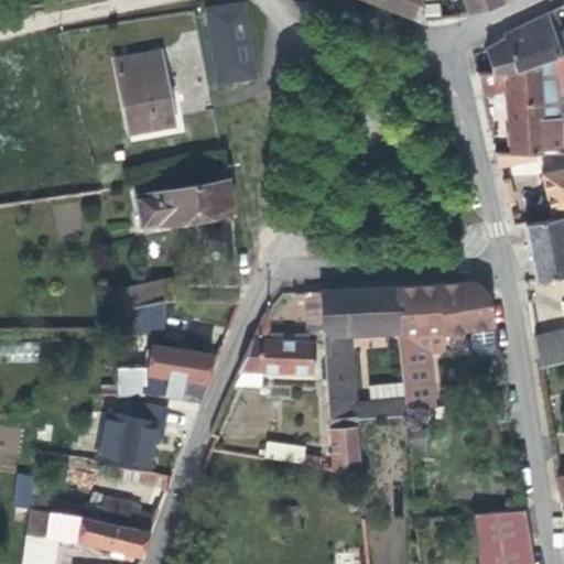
[(369,0),(421,19),(422,19),(420,0),(369,0)]
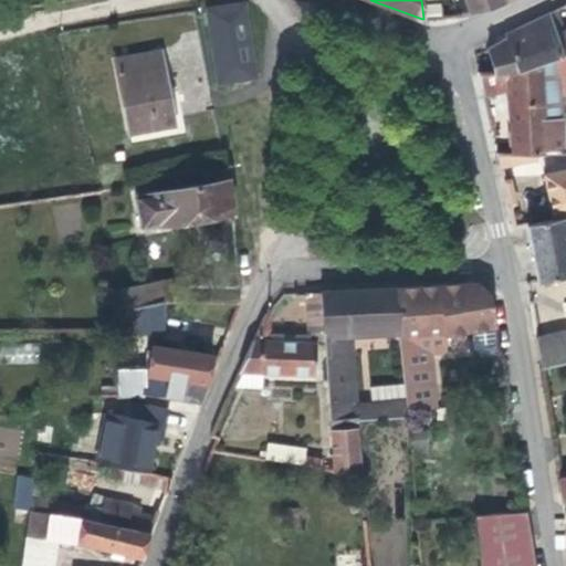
[(465,0),(471,13),(500,4),(510,0),(465,0)]
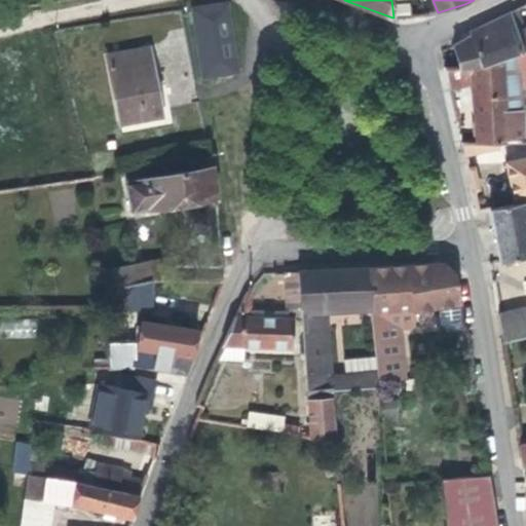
[(238,72),(228,2),(192,7),(202,78),(238,72)]
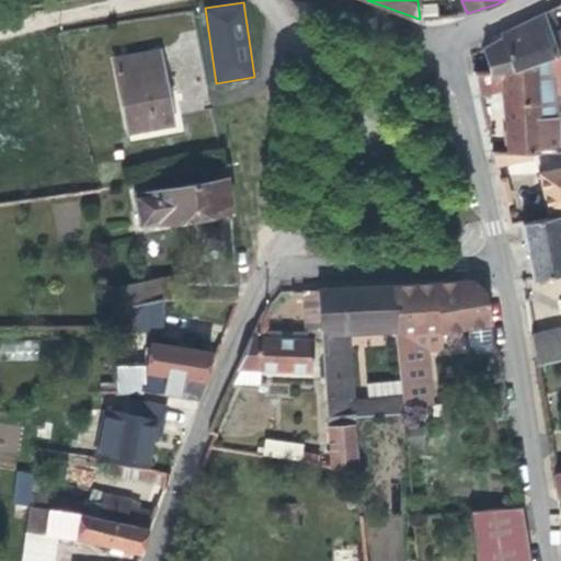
[(483,47),(490,72),(500,71),(512,69),(550,57),(560,53),(560,27),(549,31),(544,13),(501,33),(501,37),(483,47)]
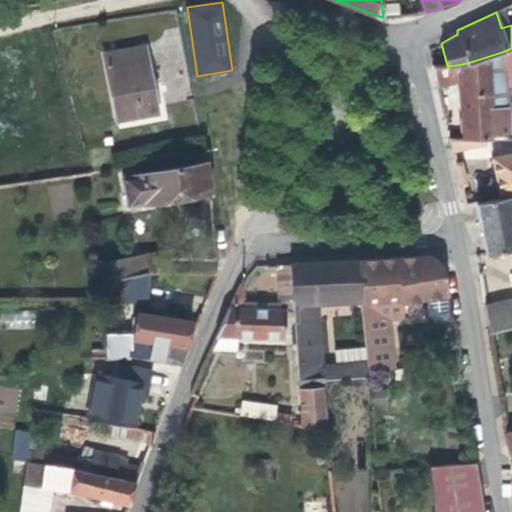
[(117,119),(156,112),(144,46),(105,54),(117,119)]
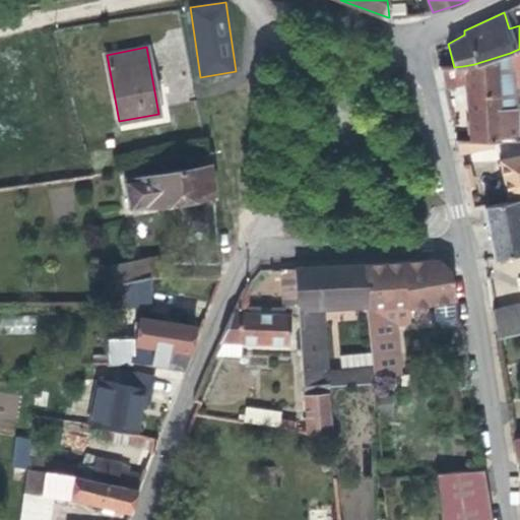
[(519,49),(510,53),(516,85),(519,83),(519,49)]
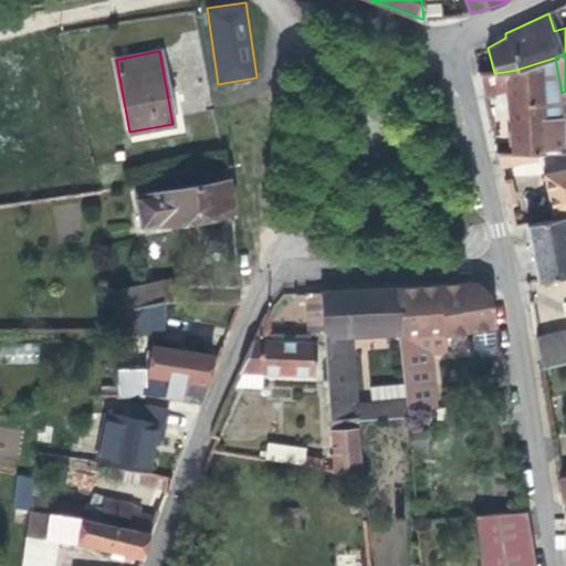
[(516,70),(504,72),(494,73),(478,73),(483,93),(507,88),(512,154),(517,154),(565,150),(565,142),(562,93),(555,58),(516,70)]
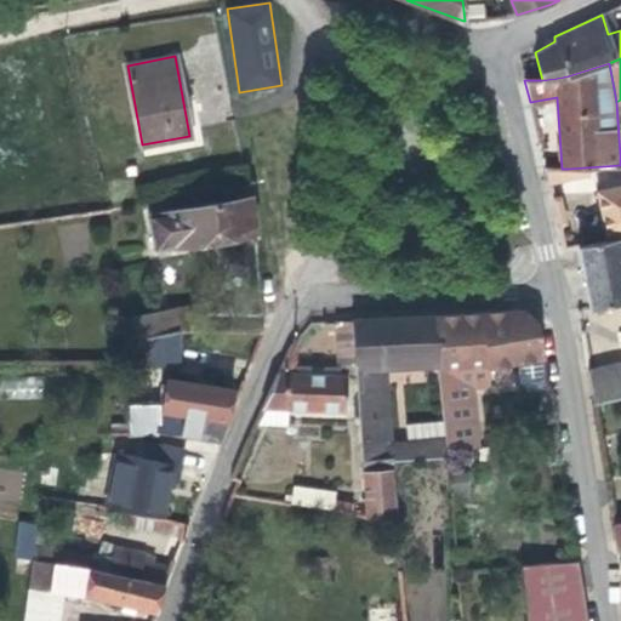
[(562,169),(545,167),(548,183),(570,180),(568,169),(562,169)]
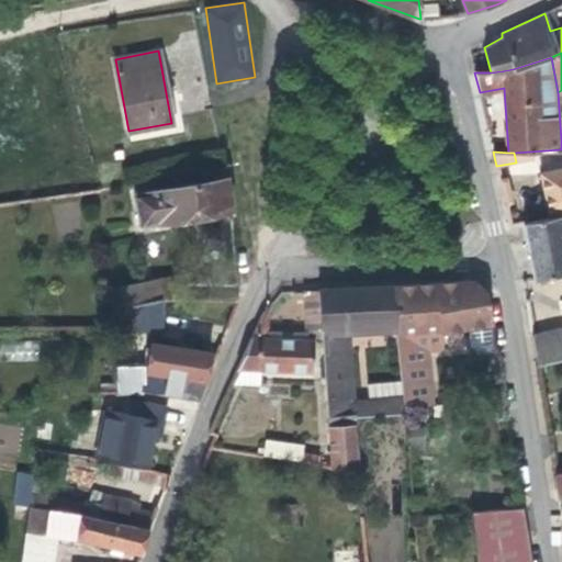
[(561,215),(561,168),(540,172),(550,217),(561,215)]
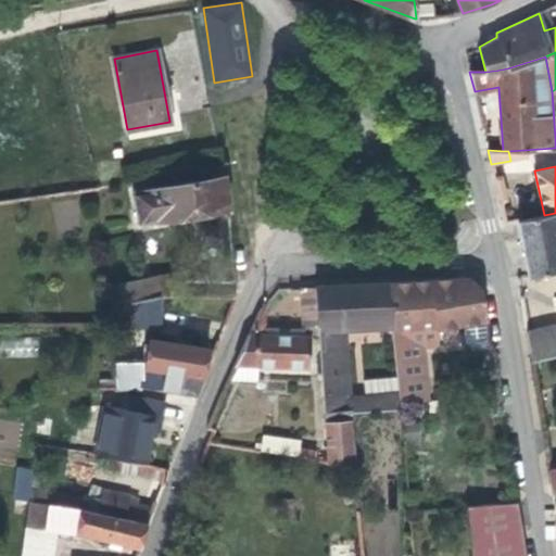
[(228,206),(224,176),(164,187),(162,177),(149,179),(150,189),(133,192),(140,219),(228,206)]
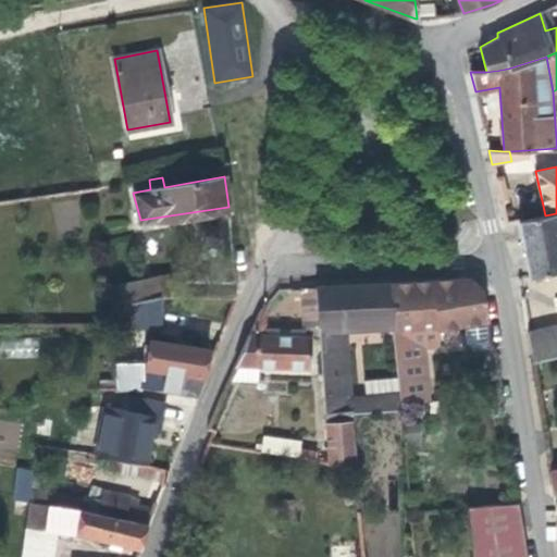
[(530,276),(556,271),(556,217),(556,213),(545,215),(518,221),(530,276)]
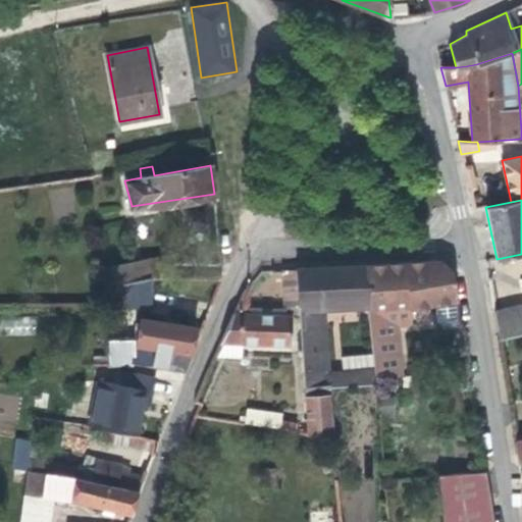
[(151,277),(175,276),(170,253),(110,265),(115,282),(151,277)]
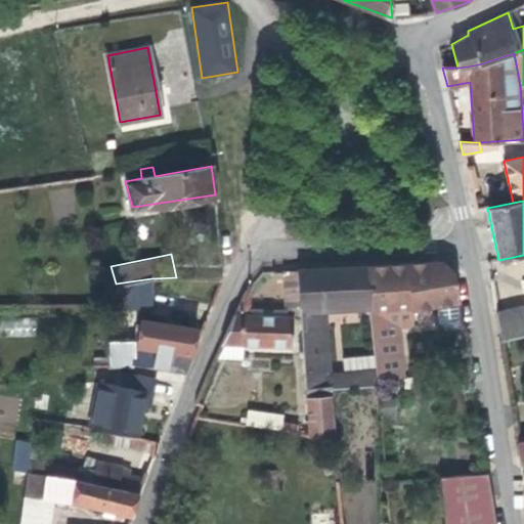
[(444,333),(463,331),(459,302),(453,271),(442,261),(367,266),(370,307),(376,369),(377,380),(403,378),(398,325),(413,324),(411,309),(436,305),(439,326),(444,333)]
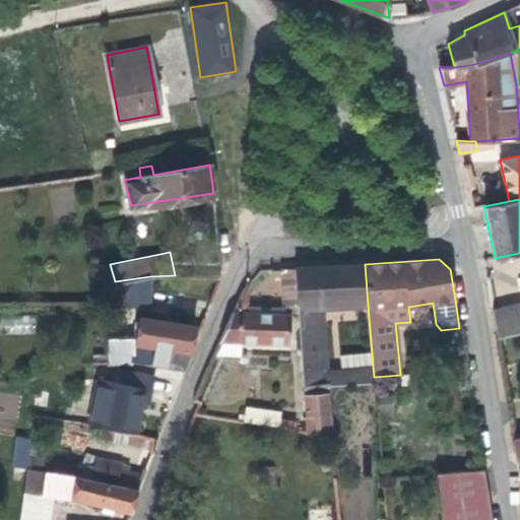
[(109,304),(120,304),(115,281),(110,264),(100,266),(109,304)]
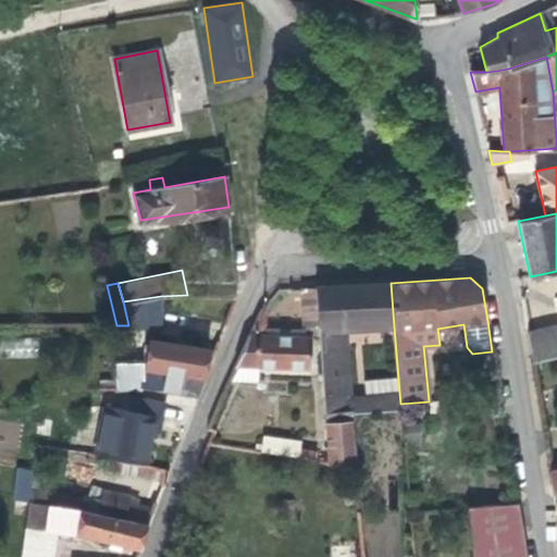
[(316,286),(319,337),(324,413),(351,412),(401,408),(400,404),(399,393),(350,398),(345,329),(394,326),(391,283),(316,286)]
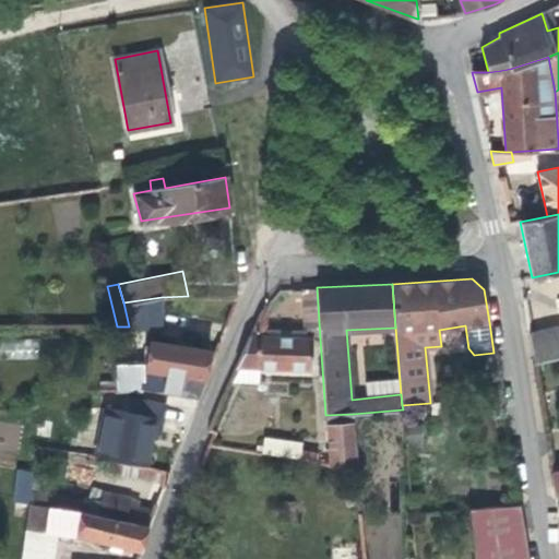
[(308,340),(320,339),(317,287),(302,288),(306,336),(266,335),(268,302),(261,311),(229,381),(259,382),(259,367),(308,368),(308,340)]
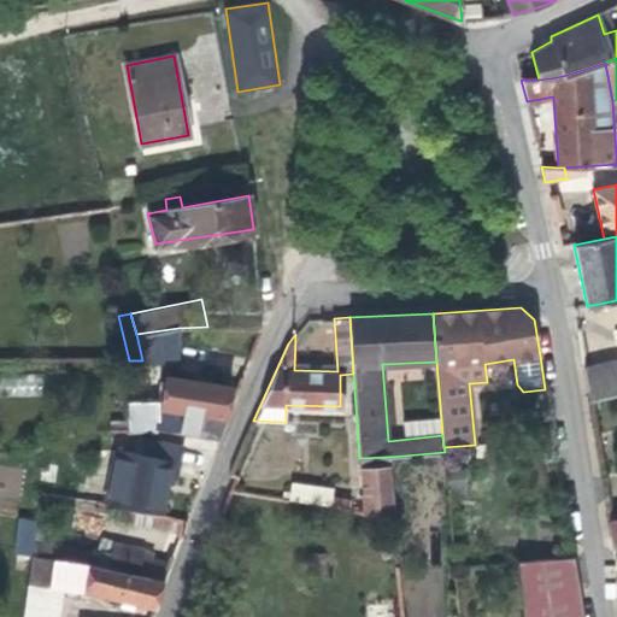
[(178,363),(178,328),(136,334),(142,360),(142,363),(178,363)]
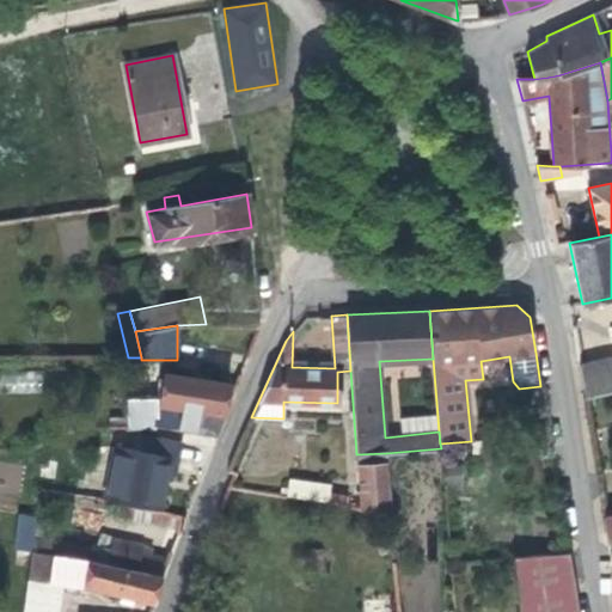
[(583,396),(611,389),(611,357),(611,356),(580,365),(583,396)]
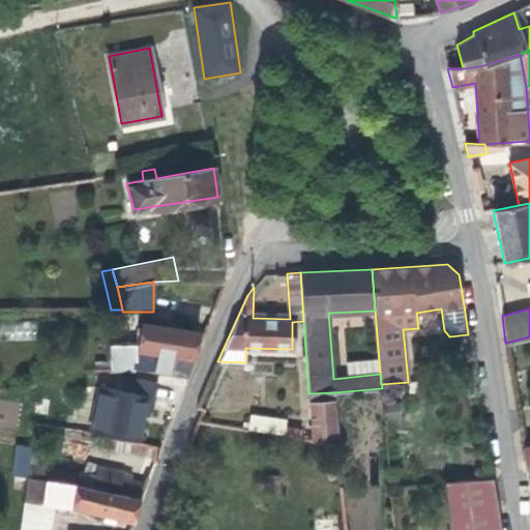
[(136,369),(188,378),(196,358),(193,357),(197,332),(141,324),(137,349),(149,351),(148,357),(134,354),(133,345),(110,346),(111,361),(94,360),(94,370),(136,369)]
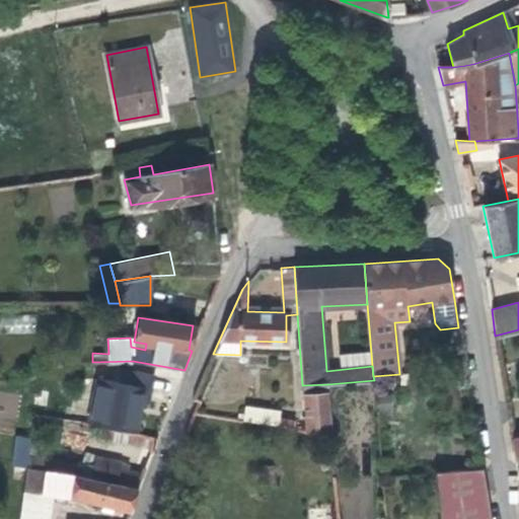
[(189,350),(192,351),(201,327),(193,325),(189,350)]
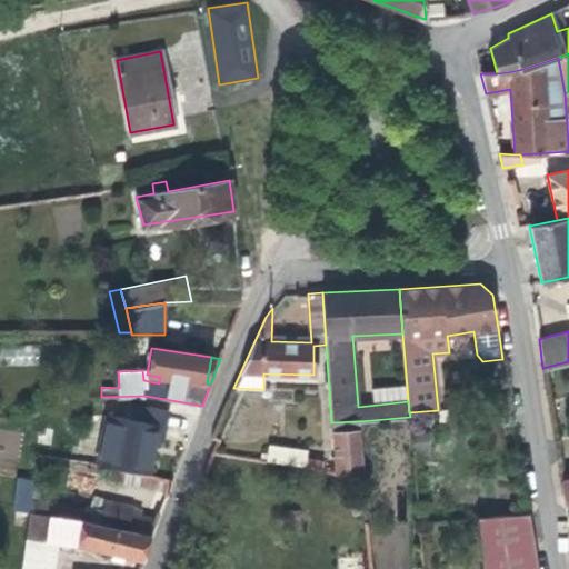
[(98,463),(113,466),(148,473),(155,440),(162,441),(168,411),(135,406),(132,420),(108,415),(98,463)]
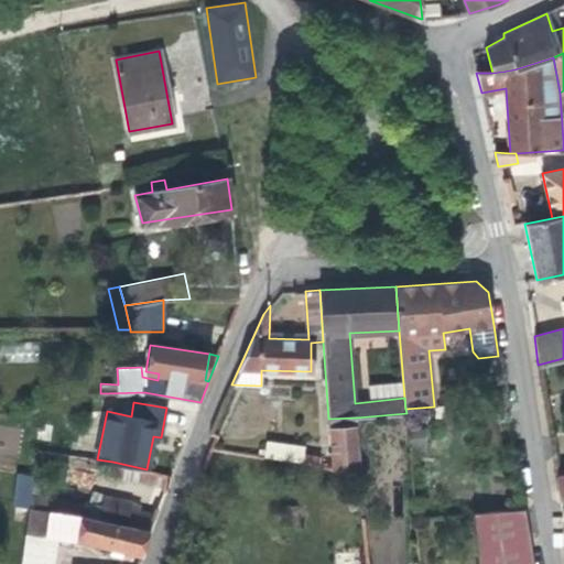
[(436,426),(444,425),(443,409),(434,410),(436,426)]
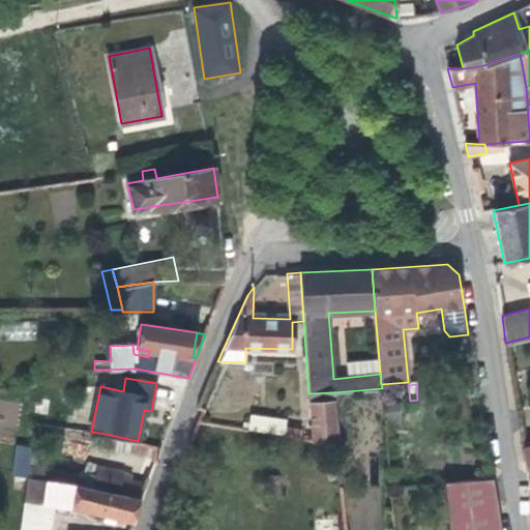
[(334,392),(308,393),(310,402),(334,401),(334,392)]
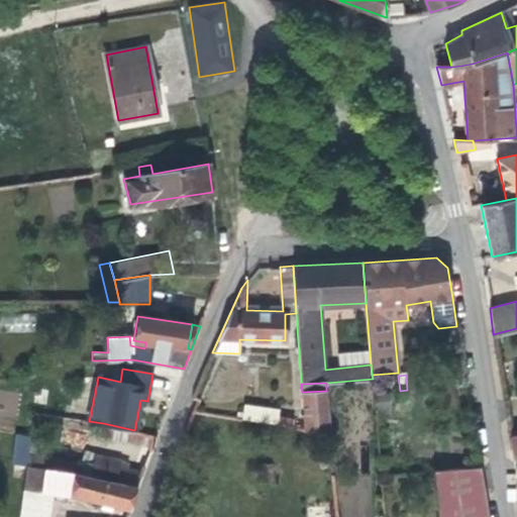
[(302,392),(304,430),(327,433),(329,434),(326,391),(302,392)]
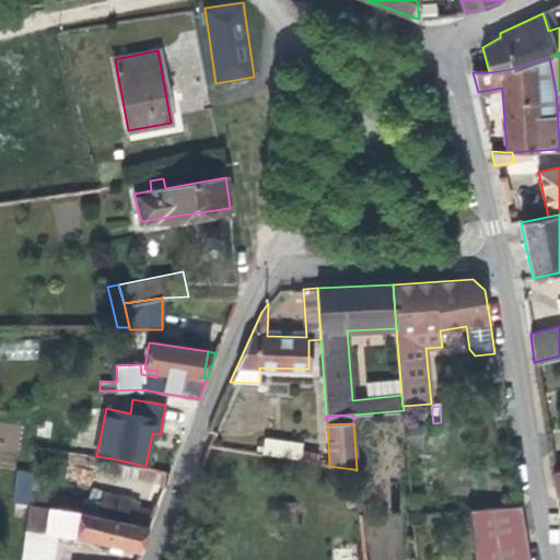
[(264,439),(261,454),(291,458),(292,450),(301,451),(302,444),(264,439)]
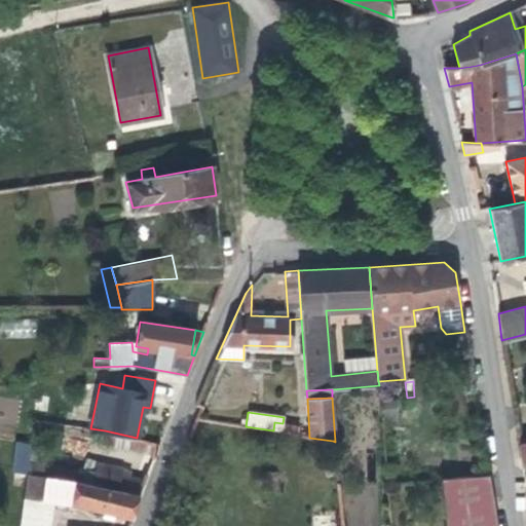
[(274,422),(273,430),(297,435),(298,426),(283,423),(274,422)]
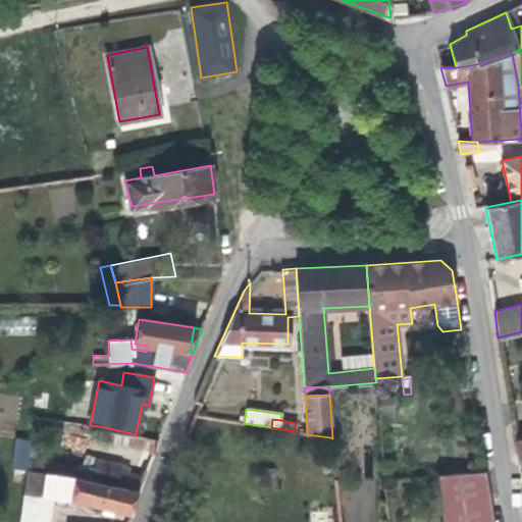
[(101,440),(153,452),(158,440),(136,434),(104,427),(101,440)]
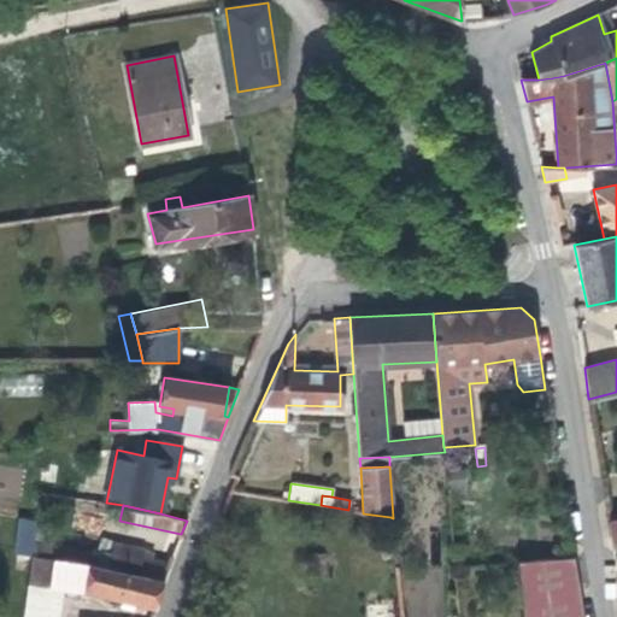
[(616,512),(606,516),(612,547),(616,546),(616,512)]
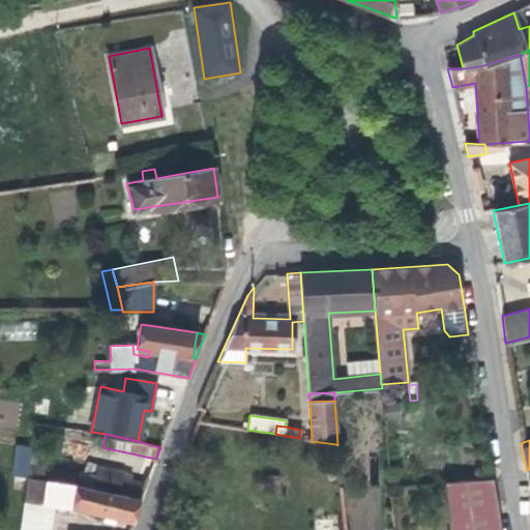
[(26,477),(26,476),(30,452),(32,447),(18,444),(13,475),(26,477)]
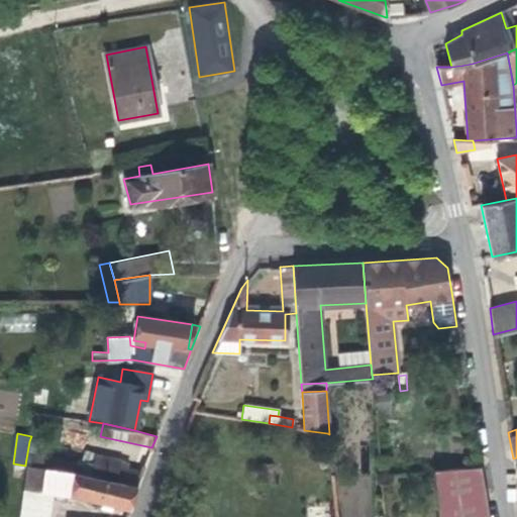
[(29,441),(25,464),(73,472),(74,462),(46,457),(48,444),(29,441)]
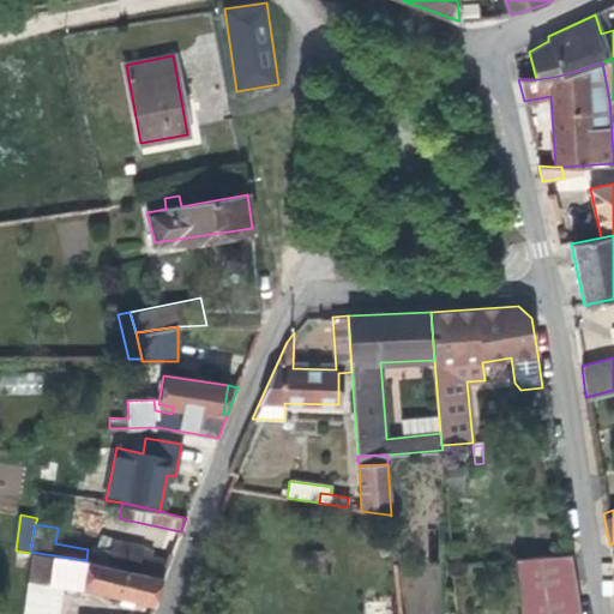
[(86,560),(163,577),(170,559),(143,552),(144,546),(112,540),(110,551),(90,545),(86,560)]
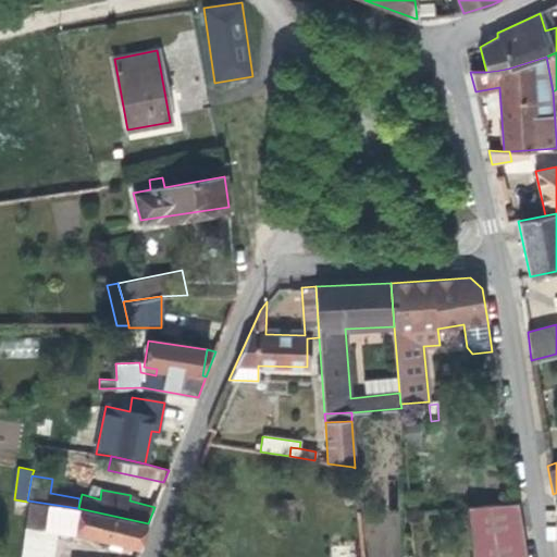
[(148,523),(78,508),(27,500),(27,502),(25,527),(46,529),(75,533),(140,548),(148,523)]
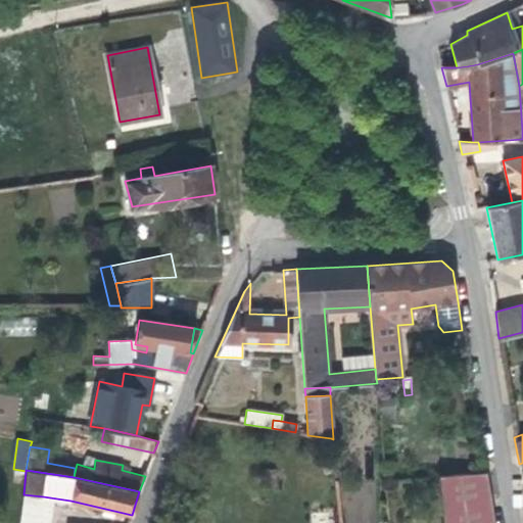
[(442,522),(492,522),(484,471),(437,475),(442,522)]
